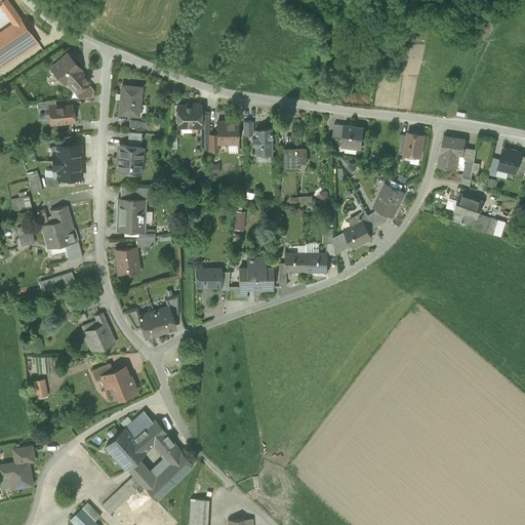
[(7,0),(4,0),(3,1),(0,3),(0,7),(12,25),(21,19),(7,0)]
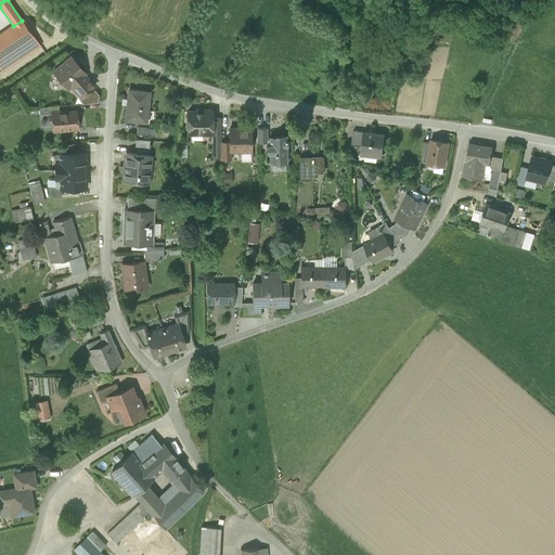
[(0,60),(34,37),(22,21),(13,26),(0,35),(0,60)]
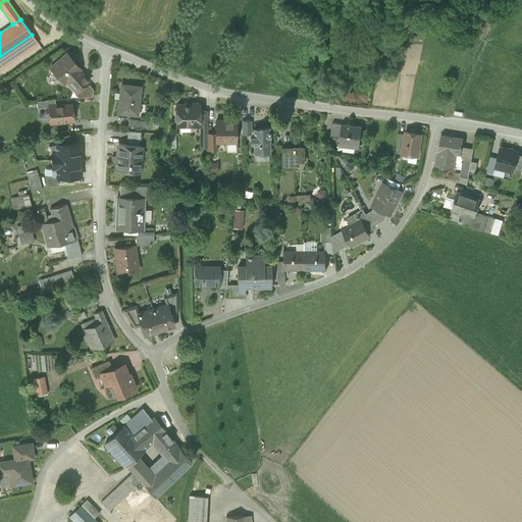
[(32,35),(0,56),(0,64),(3,68),(39,44),(32,35)]
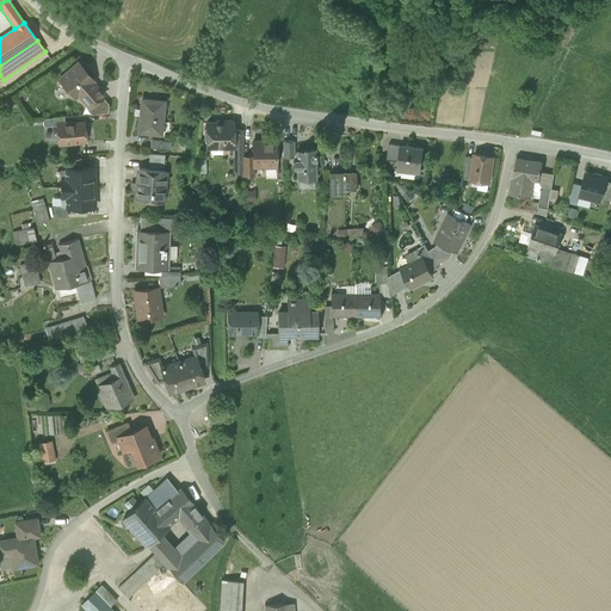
[(79,94),(91,107),(102,98),(104,96),(92,82),(94,81),(79,63),(67,74),(66,73),(61,78),(62,79),(60,80),(75,98),(79,94)]
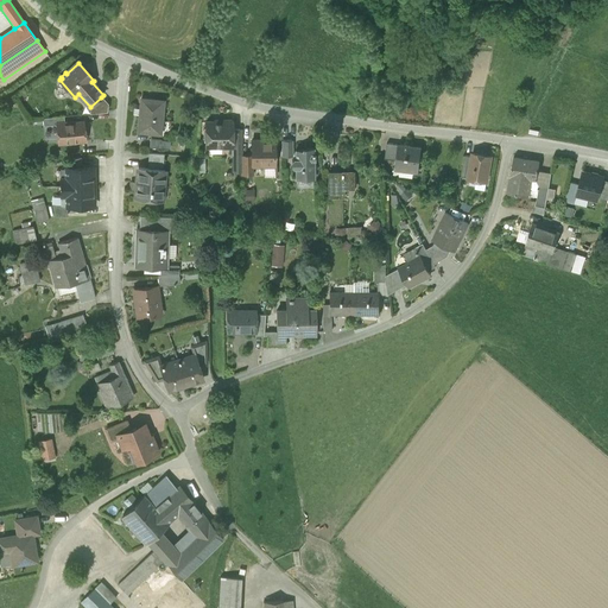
[(90,107),(90,114),(106,113),(107,105),(101,97),(90,107)]
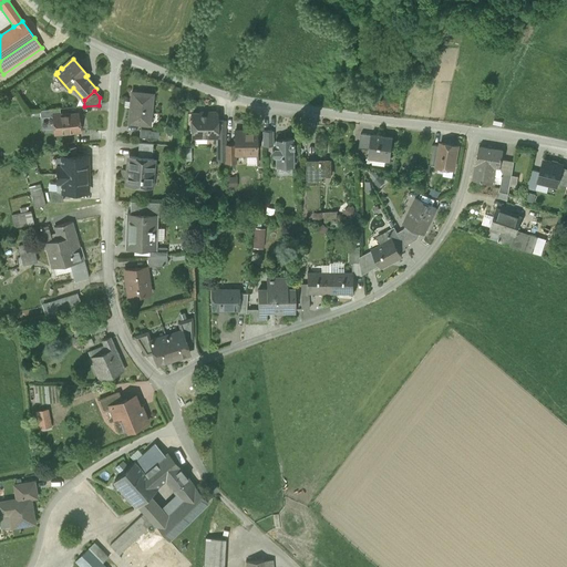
[(129,123),(150,124),(152,94),(132,92),(131,101),(130,107),(129,123)]
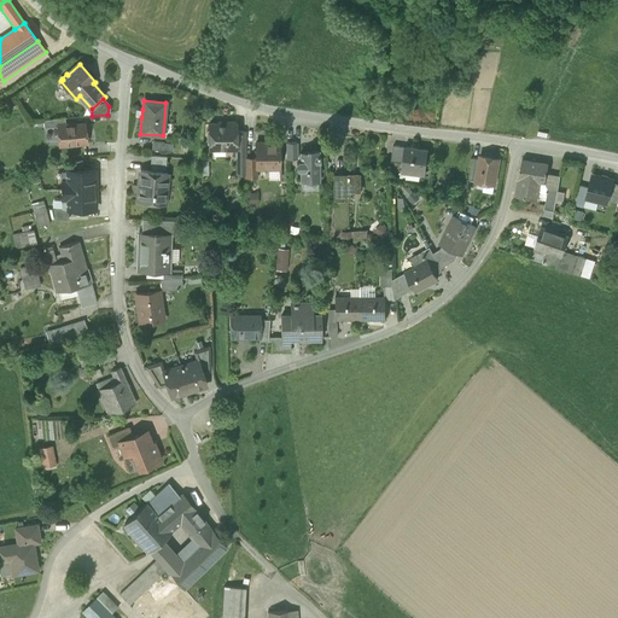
[(44,121),(44,129),(58,127),(65,126),(65,120),(44,121)]
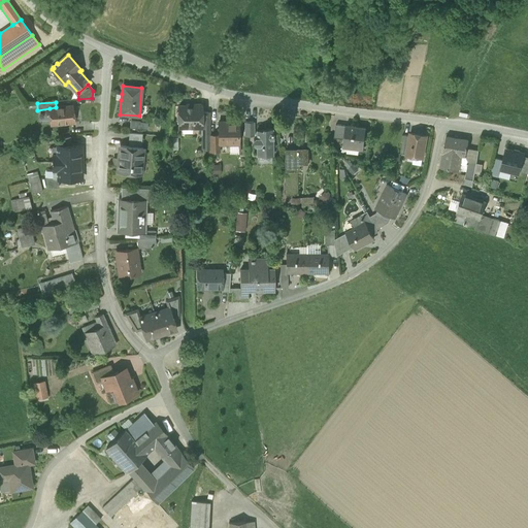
[(201,127),(201,112),(201,106),(199,104),(195,104),(194,106),(178,106),(178,127),(194,127),(194,125),(200,125),(200,127),(201,127)]
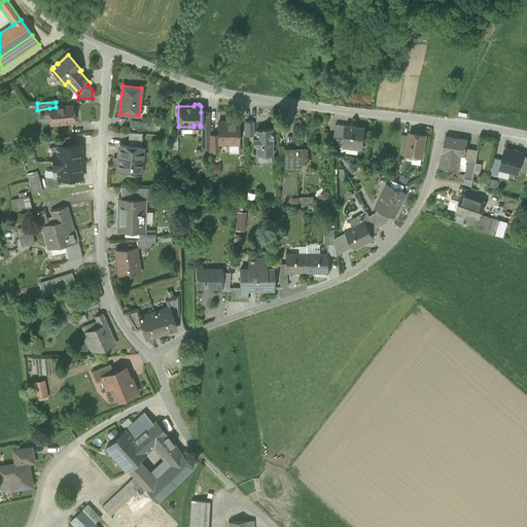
[(49,108),(50,125),(74,123),(72,106),(56,107),(49,108)]
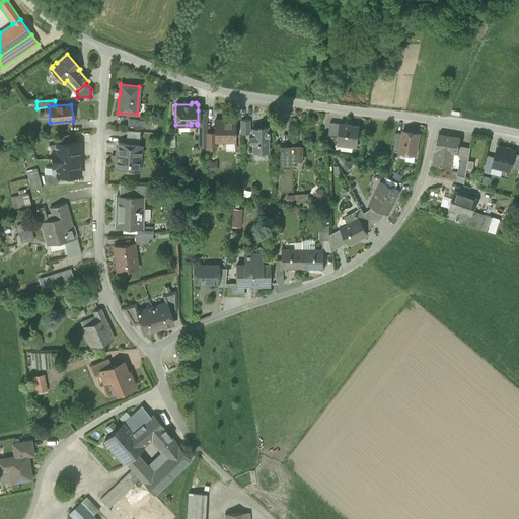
[(198,132),(206,132),(206,110),(198,110),(198,125),(198,132)]
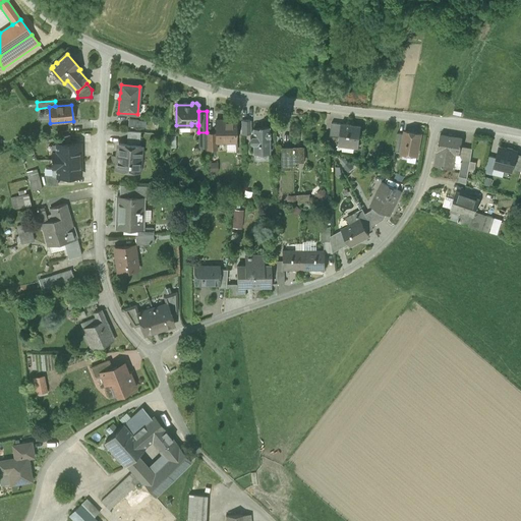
[(128,126),(145,127),(146,120),(128,119),(128,126)]
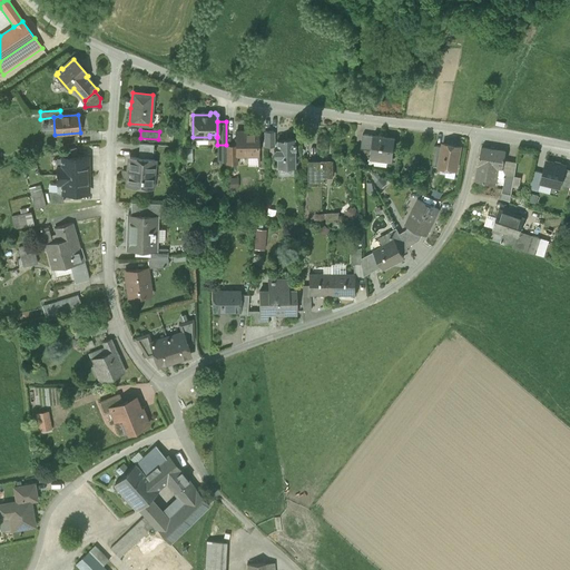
[(247,156),(248,156),(248,154),(257,154),(257,133),(247,133),(247,131),(236,131),(236,146),(236,156),(237,156),(247,156)]
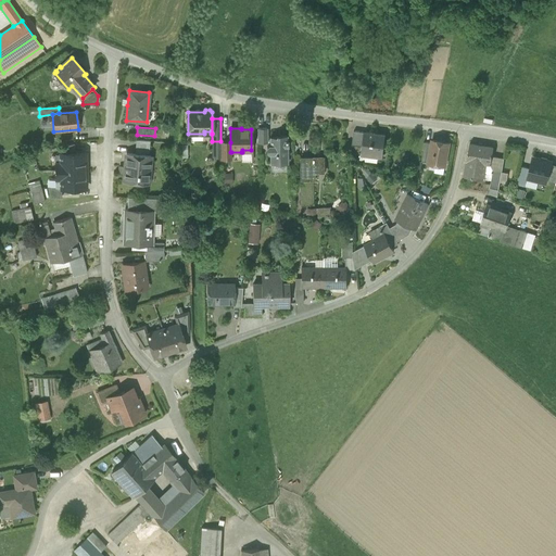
[(257,142),(267,142),(267,128),(257,128),(257,142)]
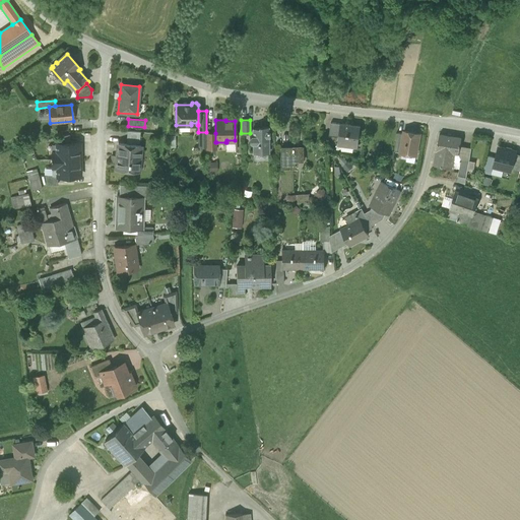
[(329,135),(338,137),(340,124),(331,122),(329,135)]
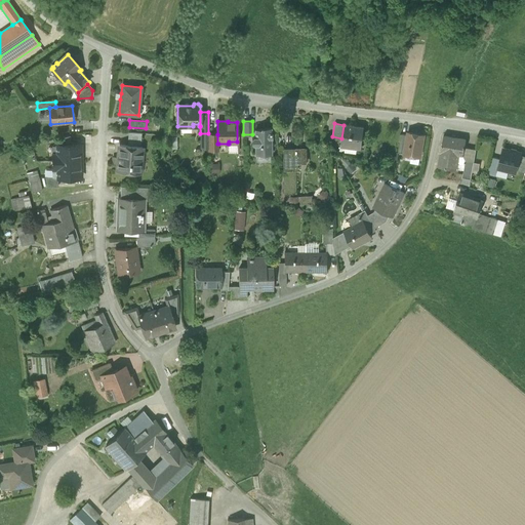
[(358,146),(362,146),(364,127),(344,125),(341,138),(341,144),(346,144),(358,146)]
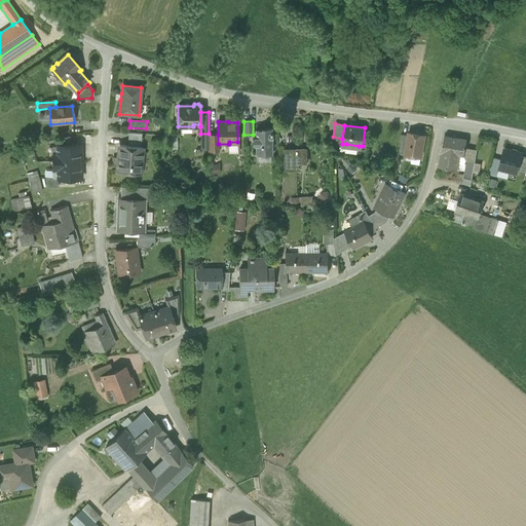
[(271,154),(272,154),(271,128),(265,128),(265,129),(255,129),(255,138),(254,138),(253,139),(253,144),(254,145),(255,145),(256,154),(257,154),(271,154)]
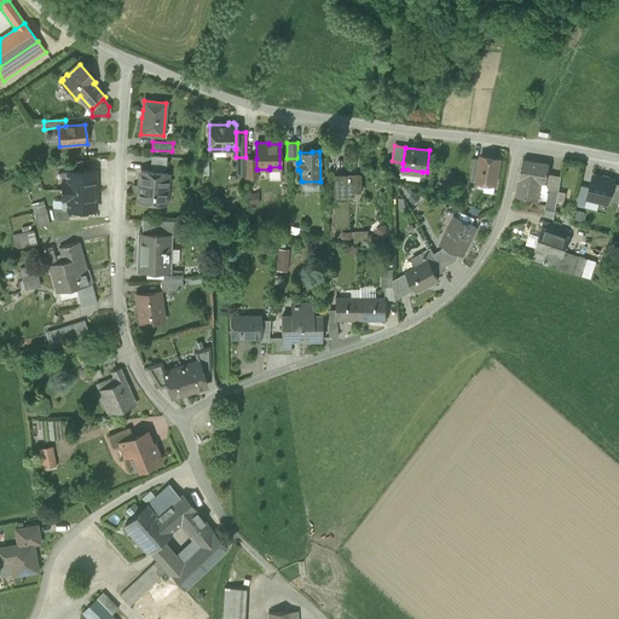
[(150,172),(166,173),(167,158),(167,157),(151,156),(150,172)]
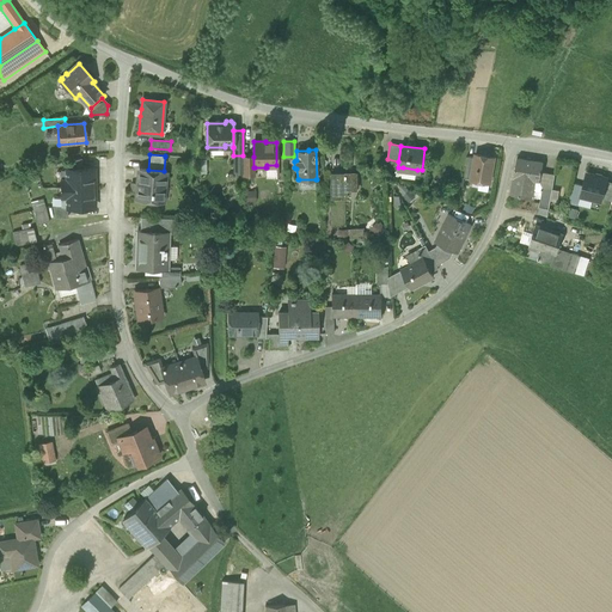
[(479,181),(490,182),(494,158),(476,154),(476,158),(471,179),(479,181)]
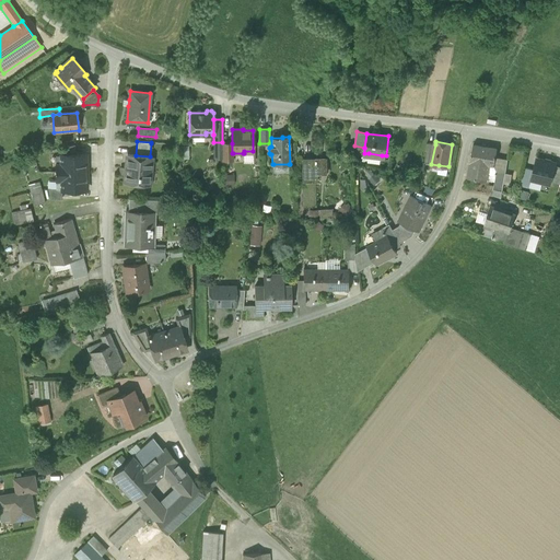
[(213,159),(223,159),(222,143),(222,142),(213,142),(213,159)]
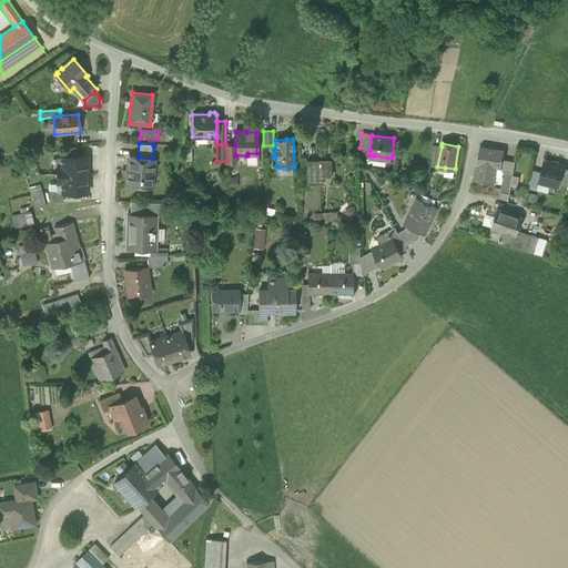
[(226,161),(226,163),(236,163),(236,155),(235,155),(235,145),(225,145),(226,161)]
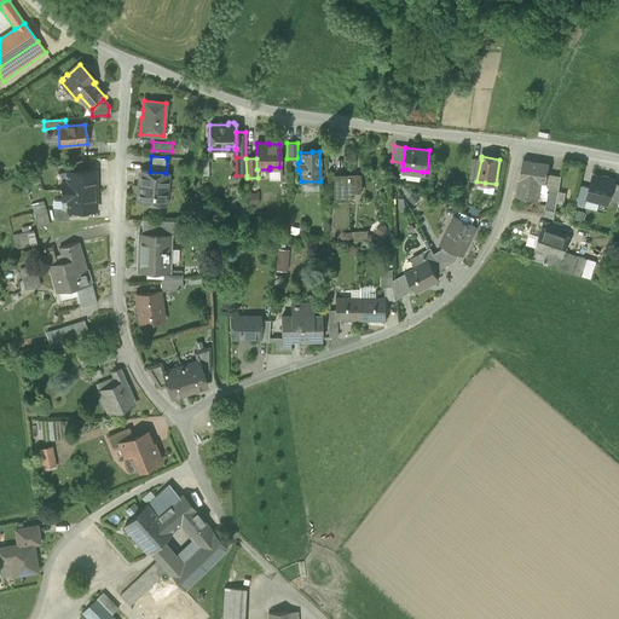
[(470,180),(476,181),(481,160),(473,158),(470,180)]
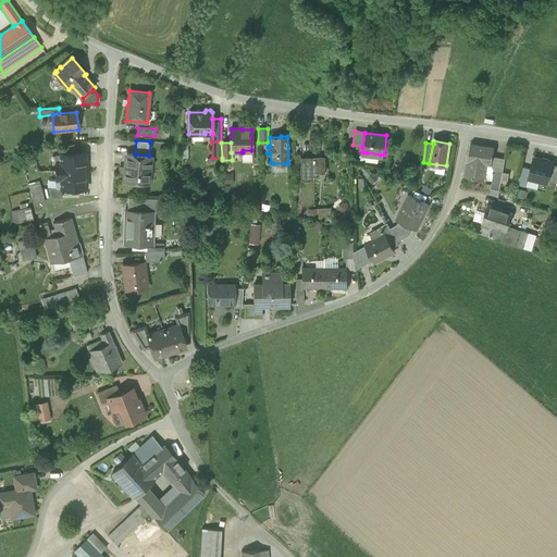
[(465,176),(483,181),(486,164),(491,165),(494,148),(470,144),(465,176)]
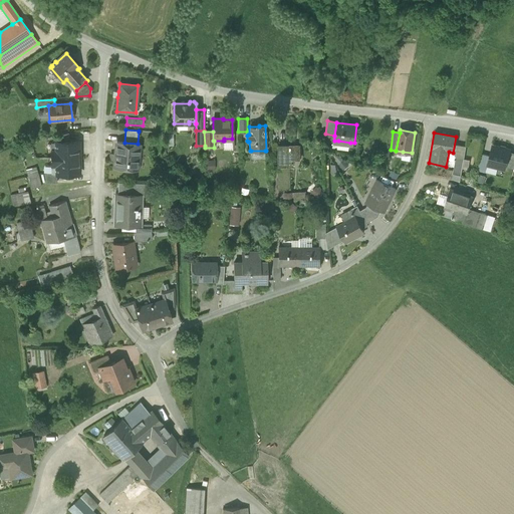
[(57,136),(57,143),(59,143),(59,142),(68,142),(68,134),(57,136)]
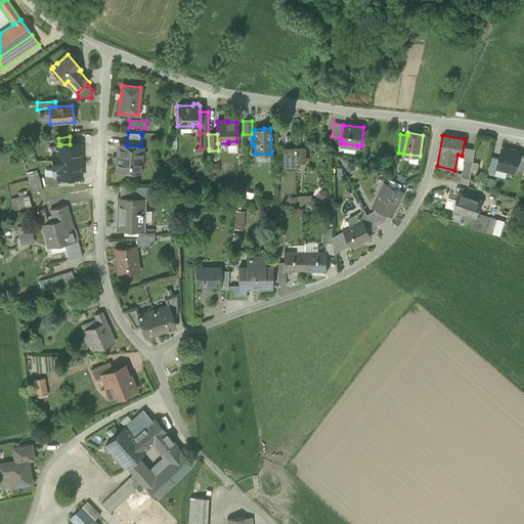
[(228,143),(227,143),(227,153),(236,153),(236,141),(228,141),(228,143)]
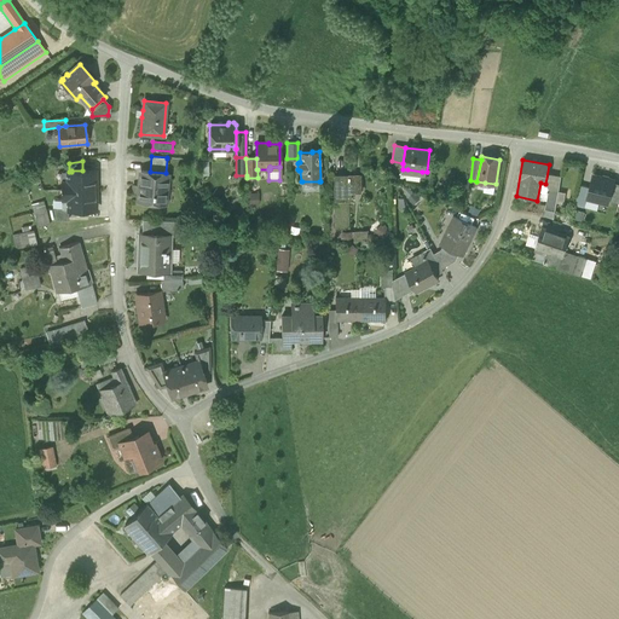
[(422,172),(408,169),(406,179),(421,181),(422,172)]
